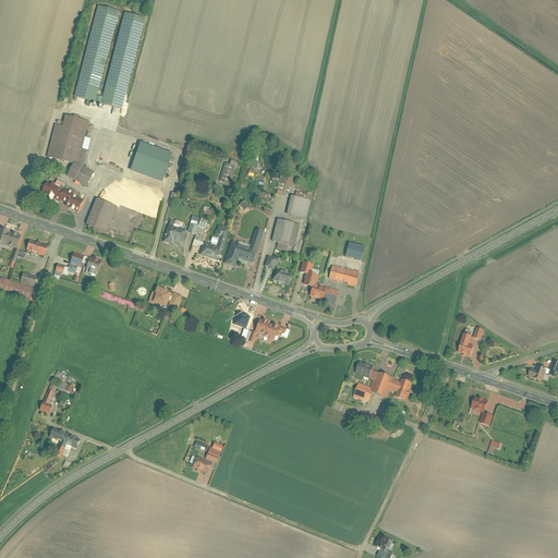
[(119,12),(98,7),(75,98),(96,104),(119,12)]
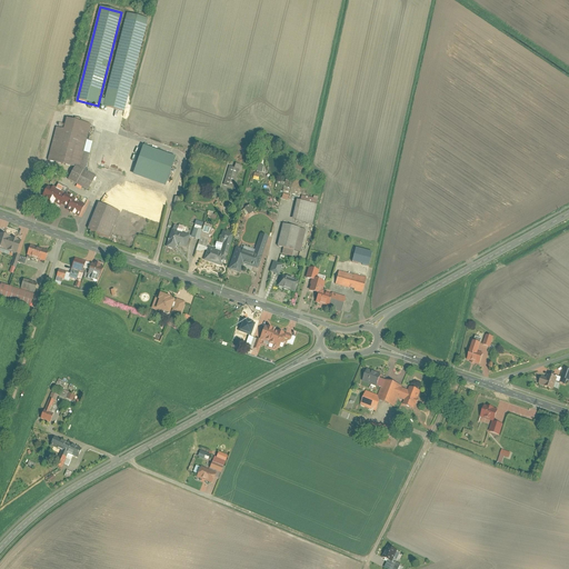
[(149,19),(128,13),(103,107),(126,112),(149,19)]
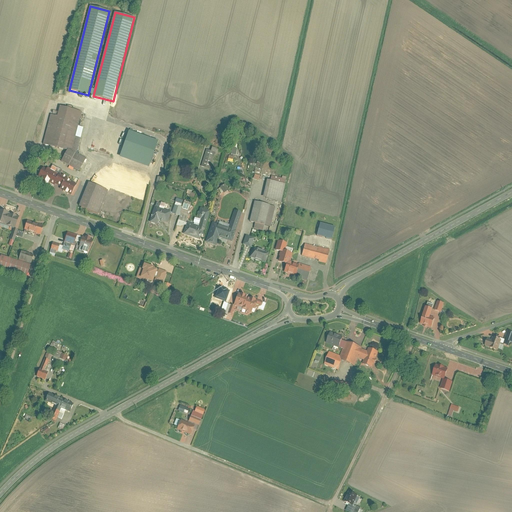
[(58,116),(51,115),(44,145),(78,154),(84,128),(78,126),(82,113),(60,107),(58,116)]
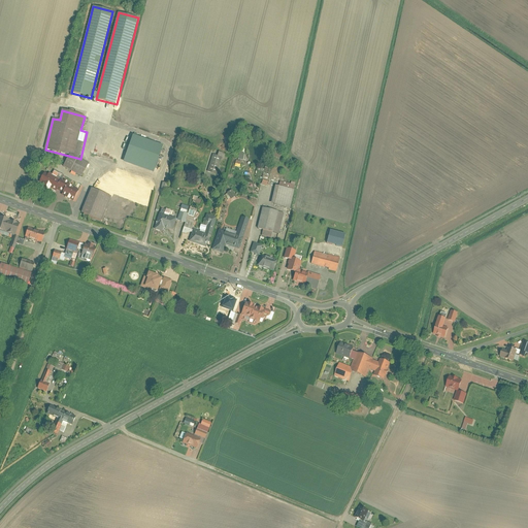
[(164,146),(133,136),(111,191),(145,204),(164,146)]
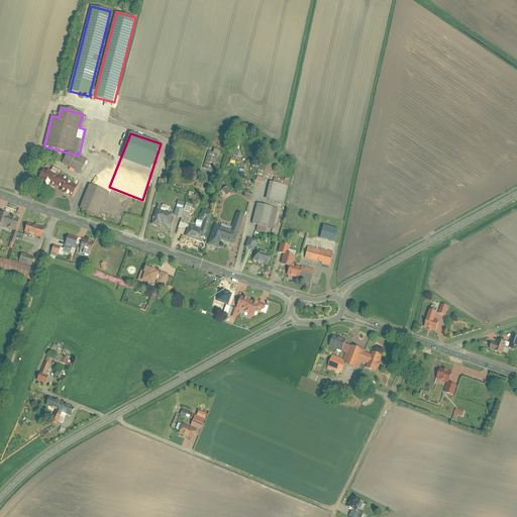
[(69,150),(62,164),(81,174),(88,161),(69,150)]
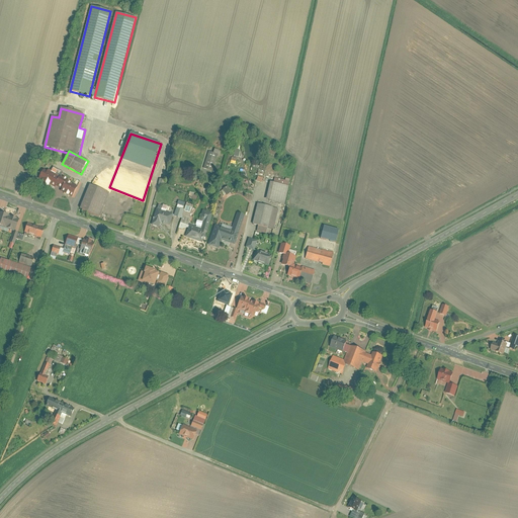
[(219,155),(209,152),(202,174),(211,177),(219,155)]
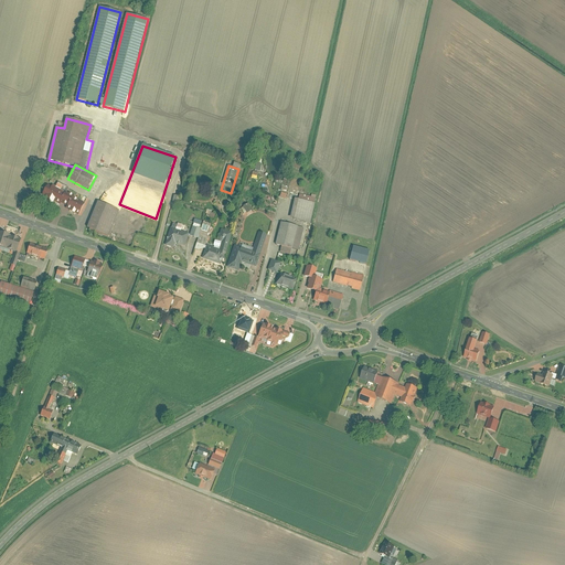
[(66,210),(80,216),(85,204),(74,198),(75,195),(66,191),(65,193),(49,184),(43,196),(61,205),(62,203),(67,206),(66,210)]
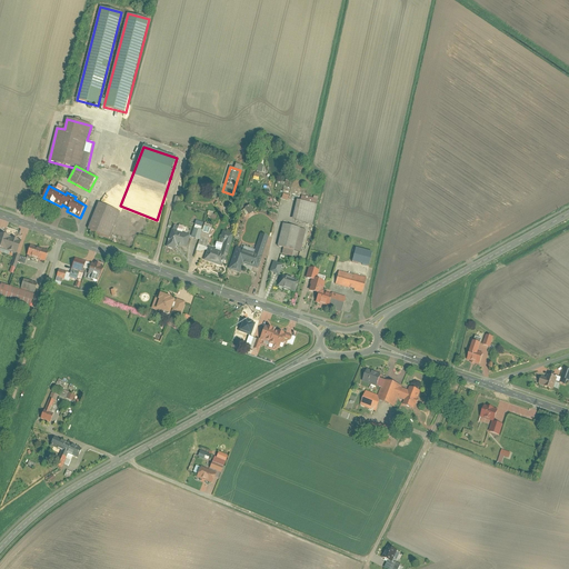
[(301,200),(297,199),(292,221),(313,226),(318,206),(318,205),(319,197),(315,196),(313,198),(310,197),(310,195),(303,192),(302,196),(301,200)]
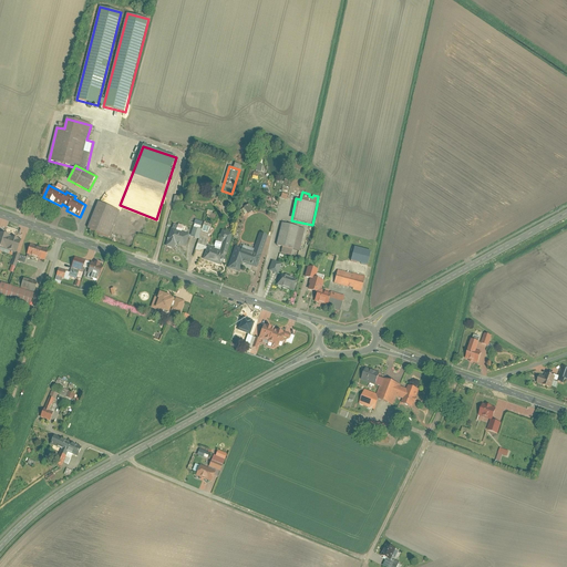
[(121,212),(99,202),(88,228),(110,238),(121,212)]
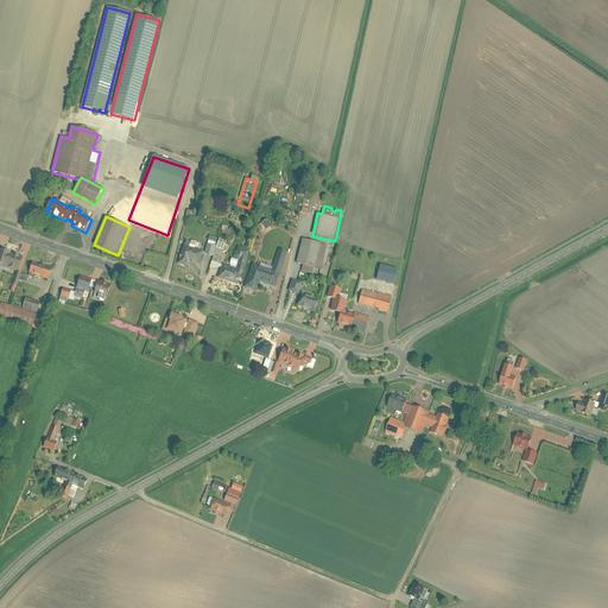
[(263,223),(260,225),(264,229),(266,228),(267,230),(272,227),(268,219),(261,222),(263,223)]
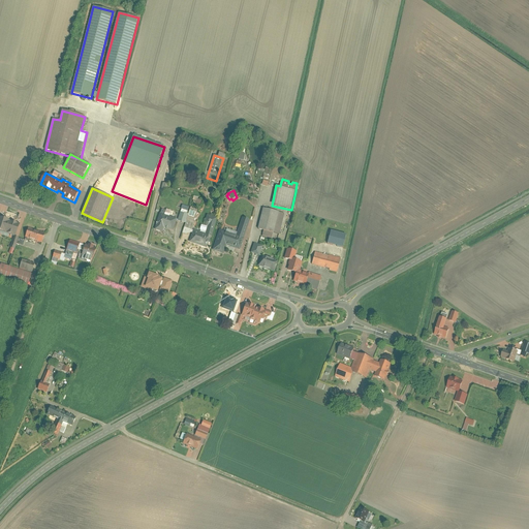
[(198,210),(183,205),(178,221),(186,223),(187,220),(194,222),(198,210)]
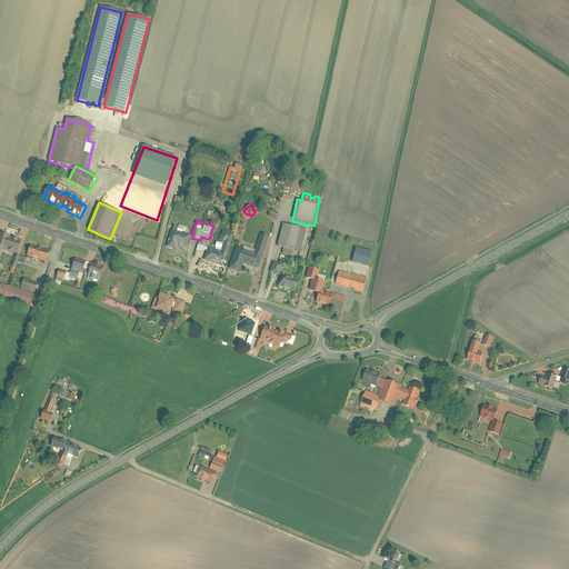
[(308,230),(283,225),(278,247),(285,248),(282,255),(292,257),(293,250),(302,252),(308,230)]
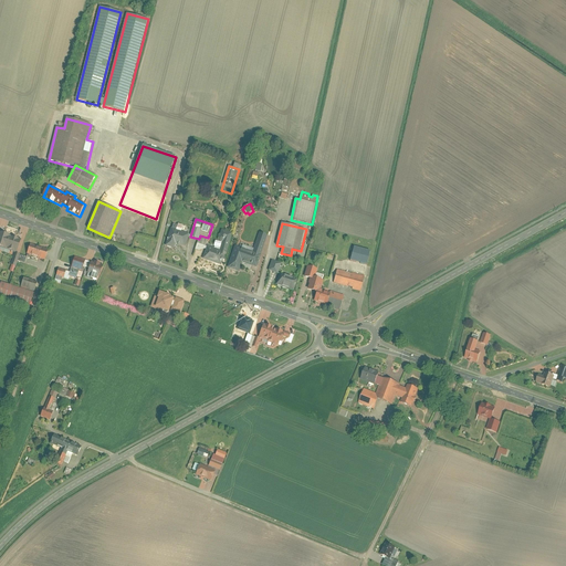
[(173,229),(171,228),(168,240),(166,247),(175,249),(176,244),(186,248),(190,234),(182,231),(184,226),(179,224),(178,226),(174,224),(173,229)]
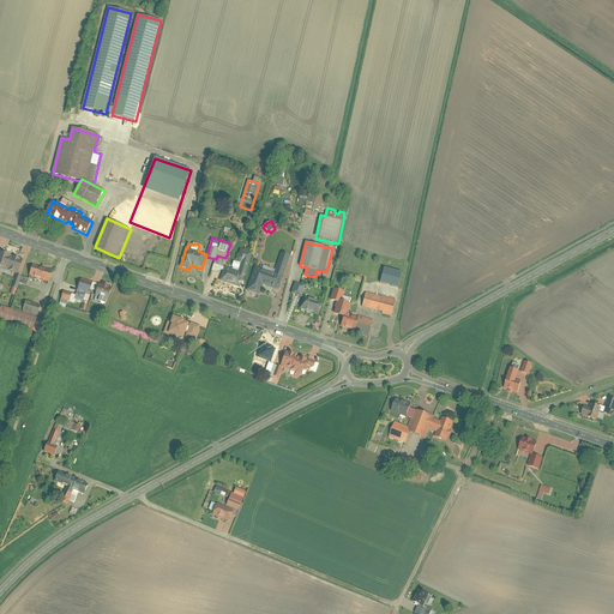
[(253,253),(241,250),(239,259),(239,262),(240,263),(242,264),(239,272),(226,268),(221,282),(241,289),(245,277),(247,276),(253,253)]
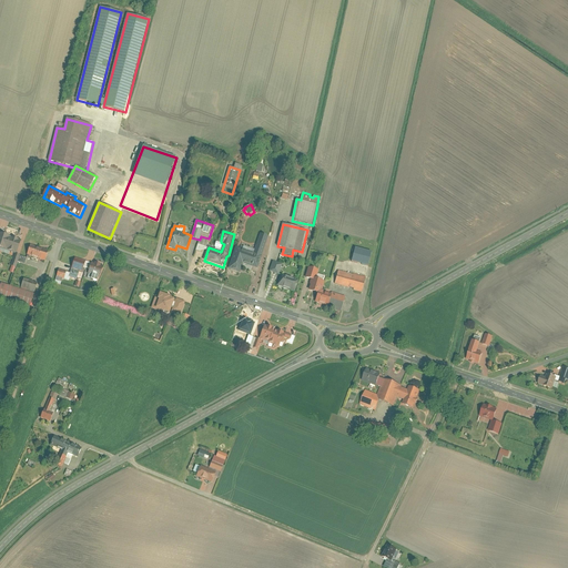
[(0,249),(17,254),(21,241),(0,233),(0,249)]
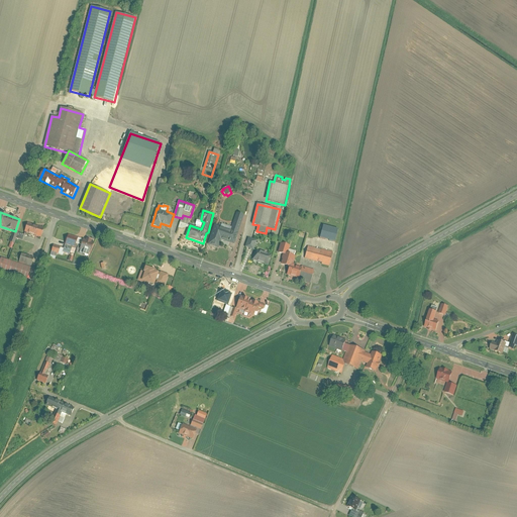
[(245,215),(237,212),(231,230),(215,224),(208,244),(219,248),(221,240),(235,244),(245,215)]
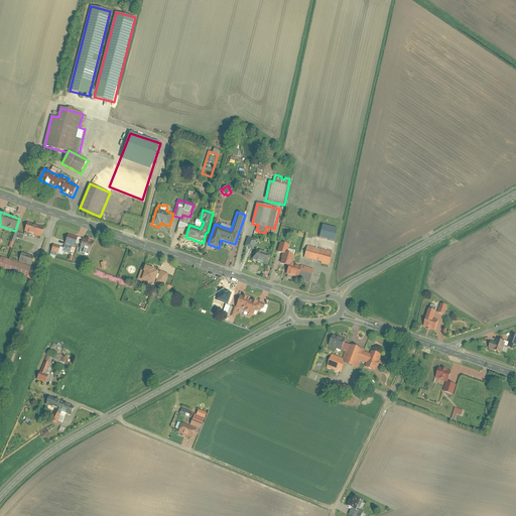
[(25,231),(41,237),(44,227),(28,222),(25,231)]
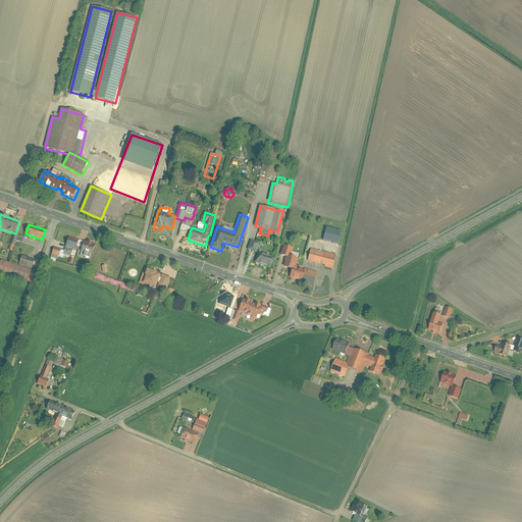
[(341,231),(324,227),(321,241),(336,245),(341,231)]
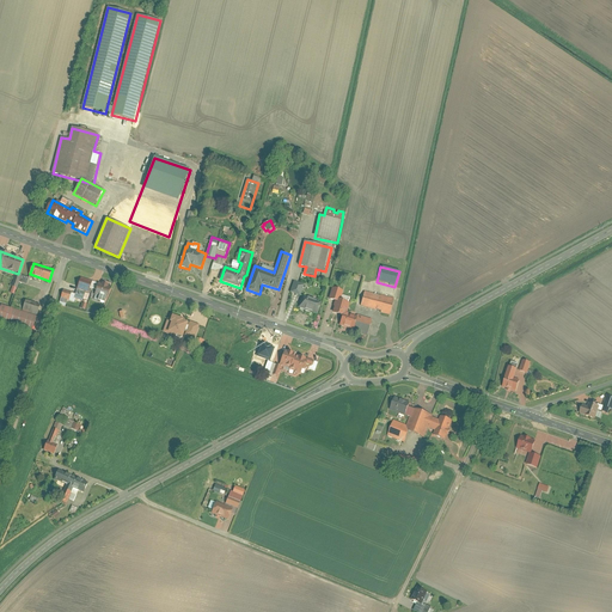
[(19,282),(22,276),(17,274),(12,287),(13,287),(11,293),(16,295),(19,282)]
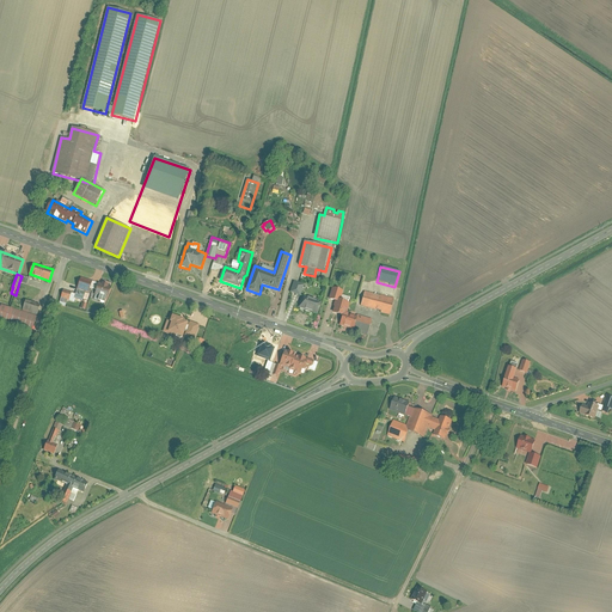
[(93,281),(81,277),(75,293),(63,289),(61,298),(69,301),(71,298),(84,301),(85,299),(89,300),(91,294),(90,293),(93,281)]
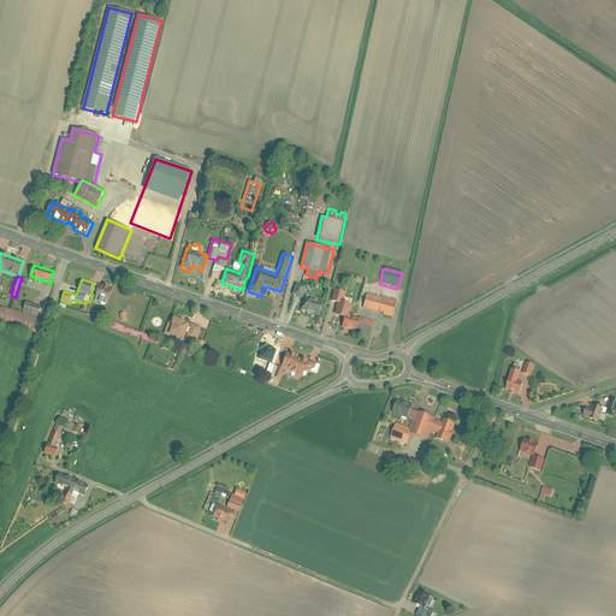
[(307,288),(297,283),(292,295),(303,298),(307,288)]
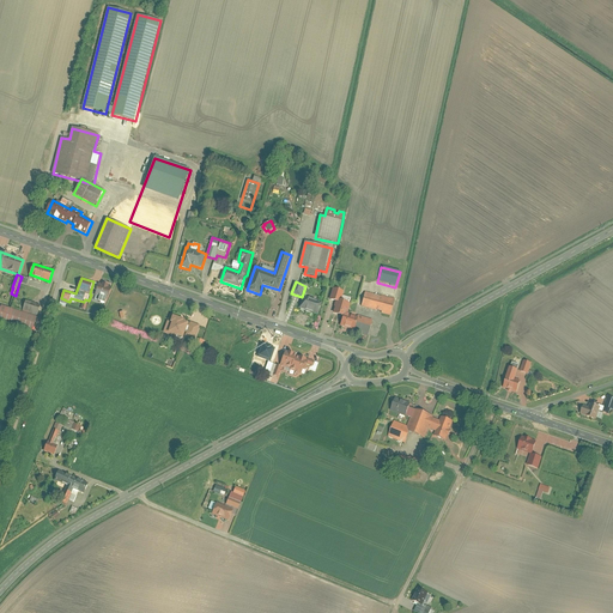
[(110,286),(102,284),(101,287),(98,287),(96,296),(101,298),(99,302),(105,304),(107,299),(108,301),(110,291),(108,290),(110,286)]
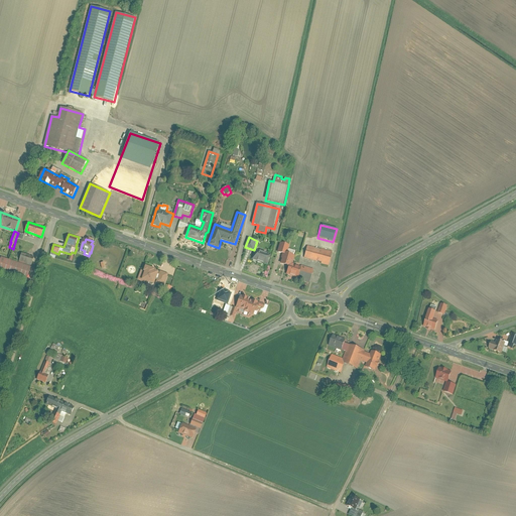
[(289,246),(281,243),(278,253),(283,254),(281,259),(282,259),(281,264),(283,265),(289,267),(287,274),(298,278),(298,280),(309,284),(313,270),(301,266),(301,267),(293,265),(295,256),(287,254),(289,246)]
